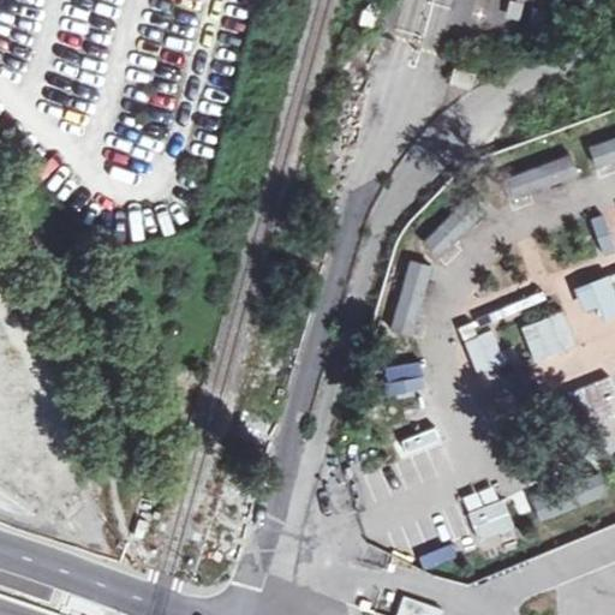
[(572,163),(518,173),(520,187),(575,178),(572,163)]
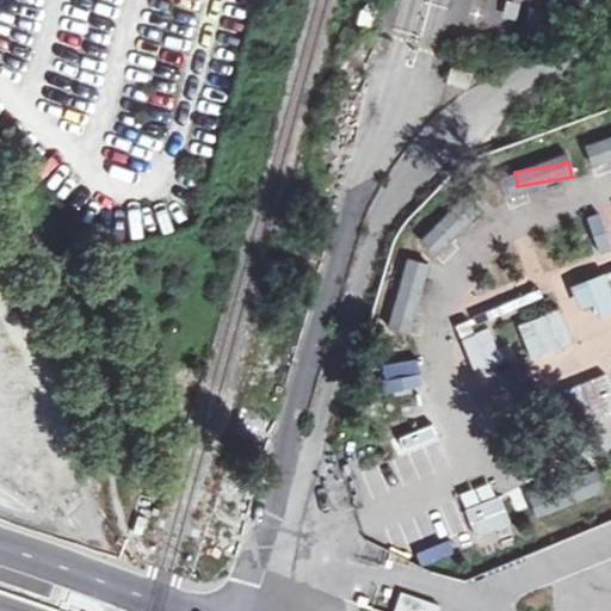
[(409,333),(429,264),(408,258),(388,327),(409,333)]
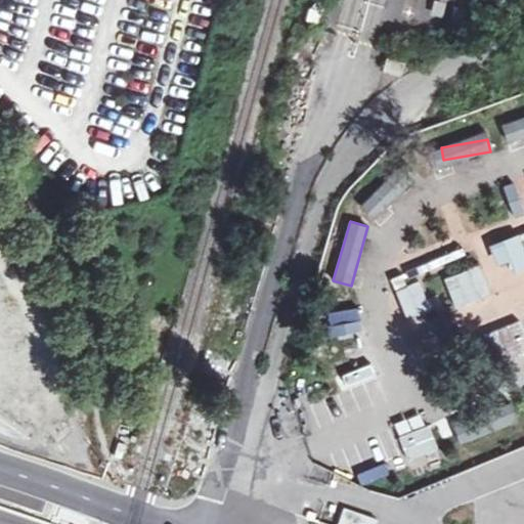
[(523,248),(518,234),(491,247),(501,268),(523,258),(523,248)]
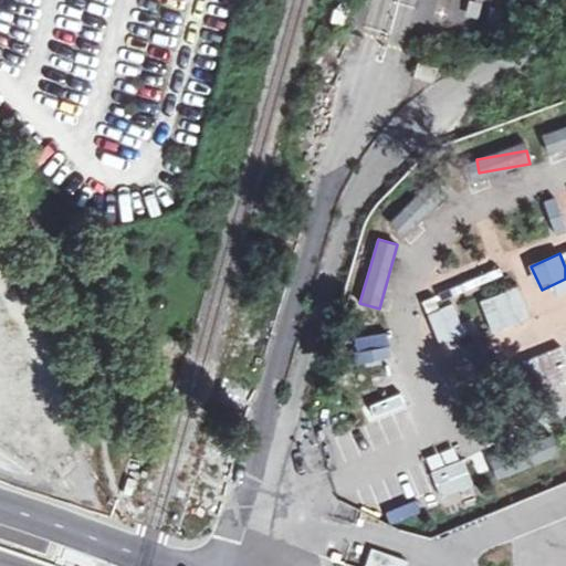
[(492,333),(530,316),(516,285),(479,302),(492,333)]
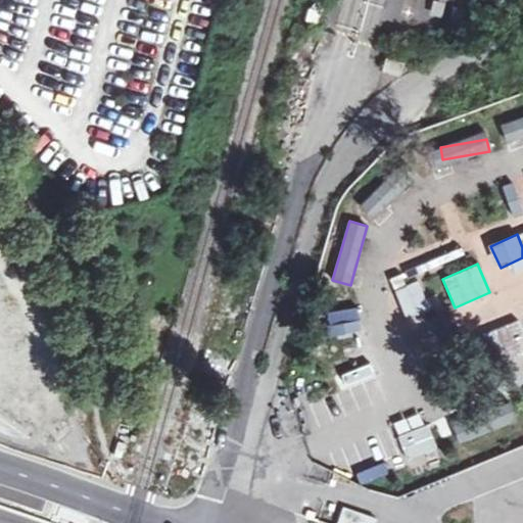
[(401,317),(428,313),(423,283),(396,287),(401,317)]
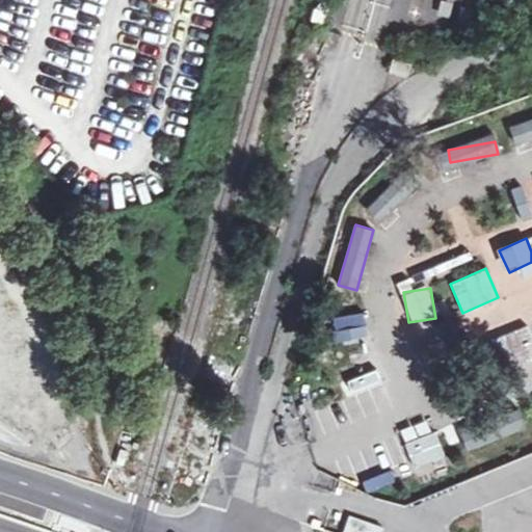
[(339,340),(364,335),(360,314),(334,320),(339,340)]
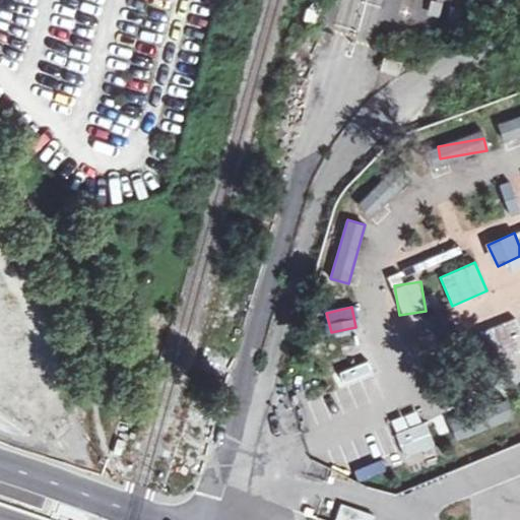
[(519,325),(518,319),(483,330),(493,360),(519,350),(519,325)]
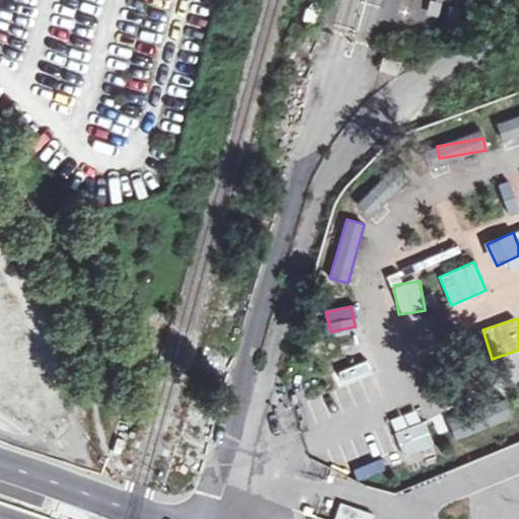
[(403,457),(433,450),(427,422),(397,429),(403,457)]
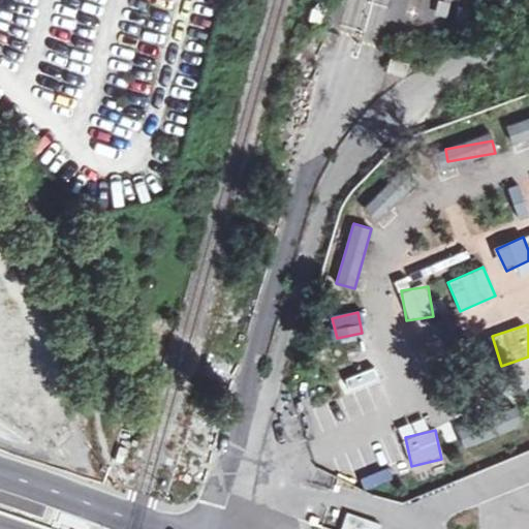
[(390,460),(395,474),(412,468),(407,454),(390,460)]
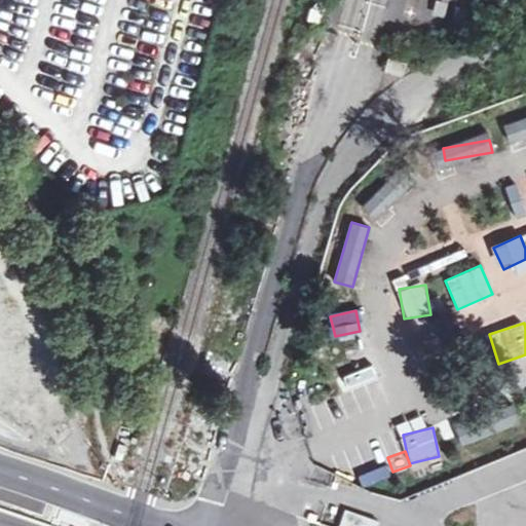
[(525,525),(525,523),(509,509),(494,525),(525,525)]
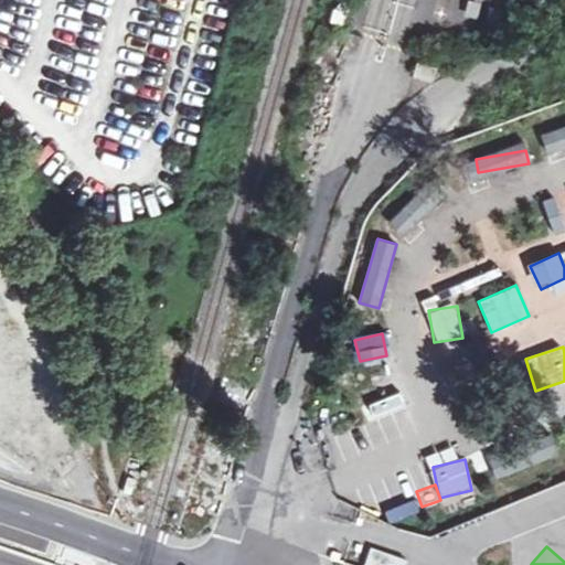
[(370,547),(364,564),(403,564),(405,558),(370,547)]
